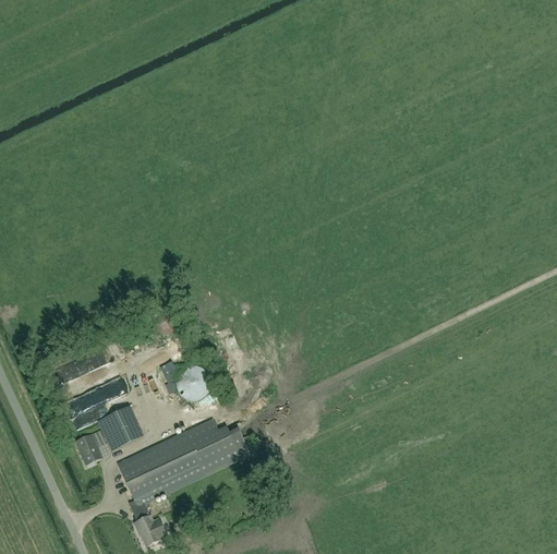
[(167,334),(172,326),(158,314),(152,322),(167,334)]
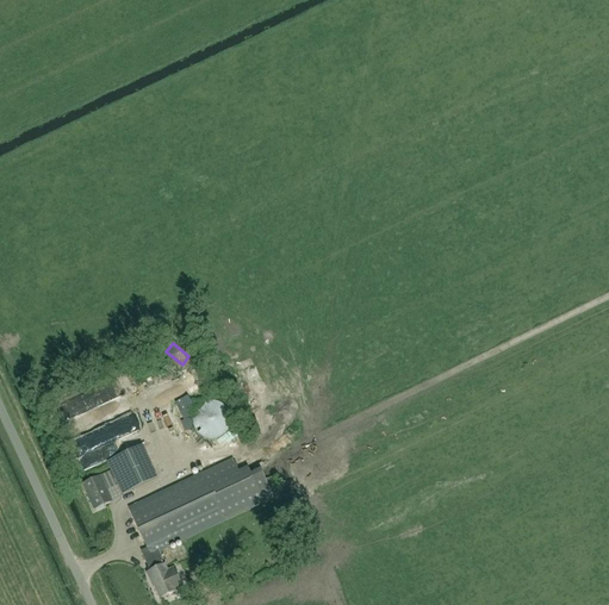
[(197,370),(153,381),(156,399),(200,390),(197,370)]
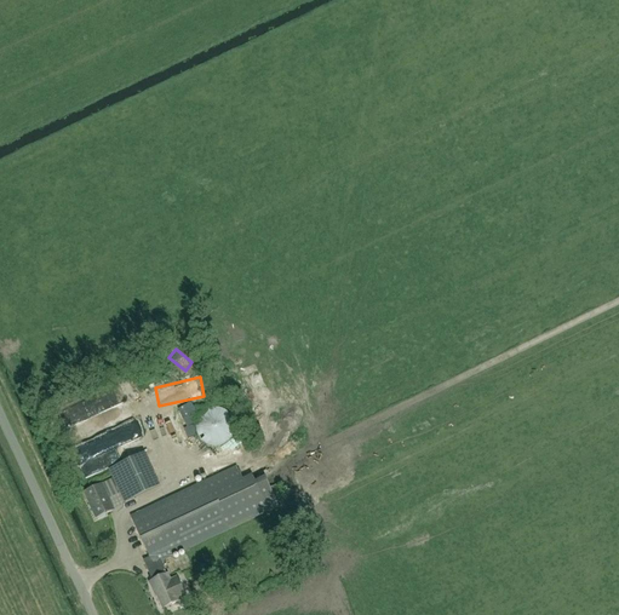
[(225,407),(222,406),(218,404),(216,403),(212,404),(207,404),(205,406),(202,408),(199,411),(198,413),(196,418),(195,421),(195,426),(196,430),(198,432),(200,435),(202,437),(205,440),(208,441),(212,442),(216,442),(218,441),(222,441),(225,438),(228,437),(231,431),(233,427),(234,425),(234,421),(233,419),(231,415),(230,412),(228,409),(225,407)]
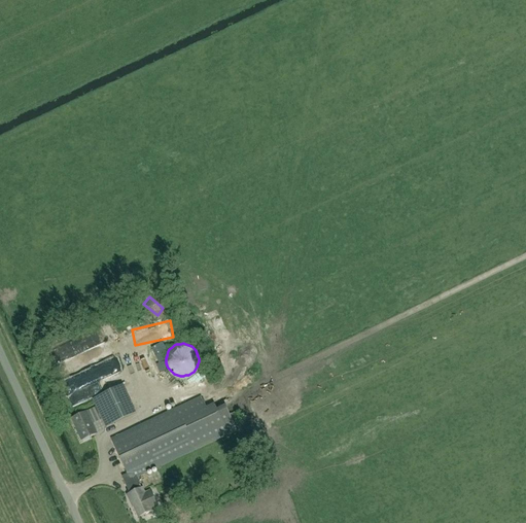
[(95,428),(92,420),(101,415),(105,423),(135,410),(121,381),(92,395),(95,403),(85,408),(71,415),(80,436),(95,428)]
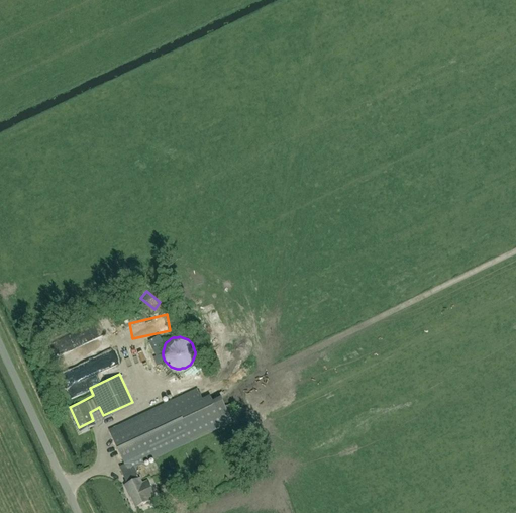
[(128,417),(108,426),(124,460),(118,464),(126,481),(123,482),(126,490),(128,489),(131,497),(134,504),(148,497),(148,496),(153,494),(146,478),(141,481),(138,475),(138,476),(133,465),(191,437),(197,434),(197,435),(224,422),(231,419),(220,394),(212,398),(209,393),(201,396),(196,385),(177,393),(178,394),(172,397),(128,417)]
